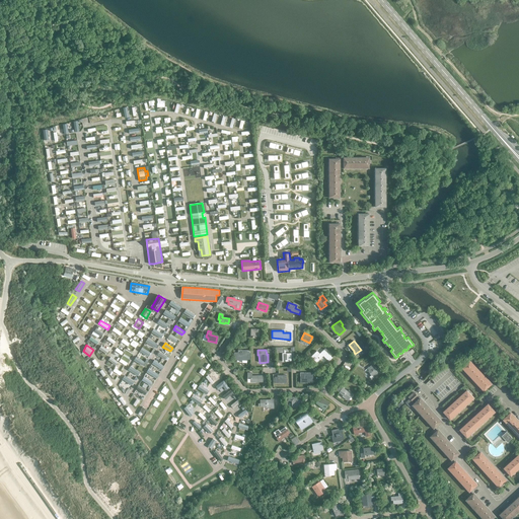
[(324,350),(323,351),(319,354),(317,351),(311,357),(317,363),(323,356),(328,361),(332,358),(324,350)]
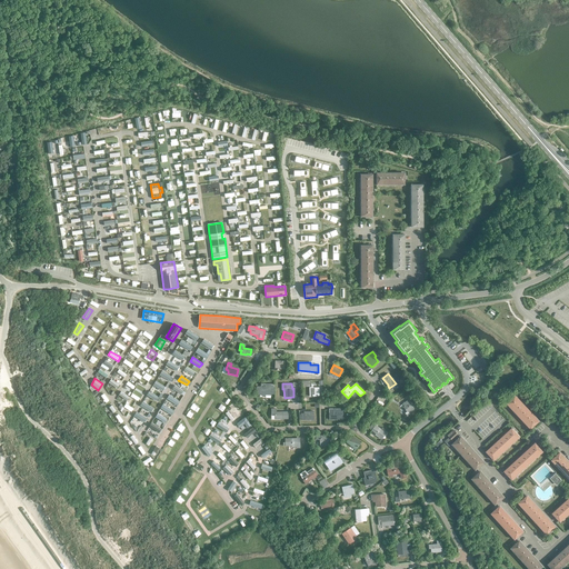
[(258,386),(257,393),(260,393),(262,393),(262,395),(266,395),(266,393),(268,395),(268,393),(273,393),(273,385),(261,385),(261,387),(258,386)]
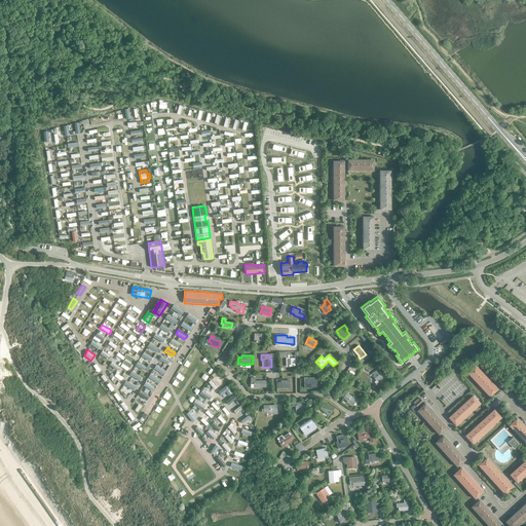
[(287,367),(295,366),(295,359),(289,359),(289,355),(287,355),(287,367)]
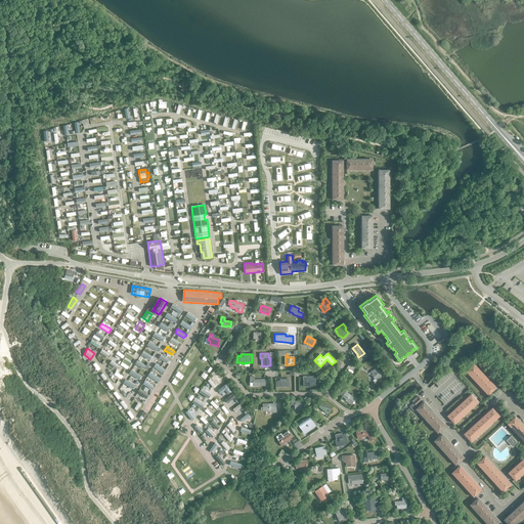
[(159,358),(167,363),(169,359),(161,355),(159,358)]
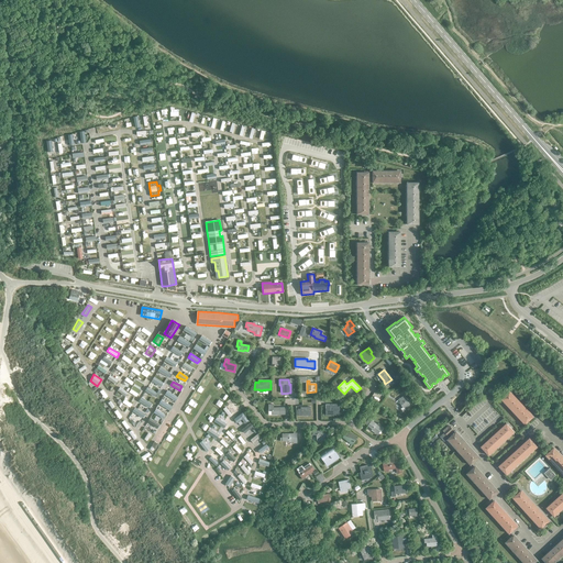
[(167,390),(165,395),(175,401),(178,397),(167,390)]
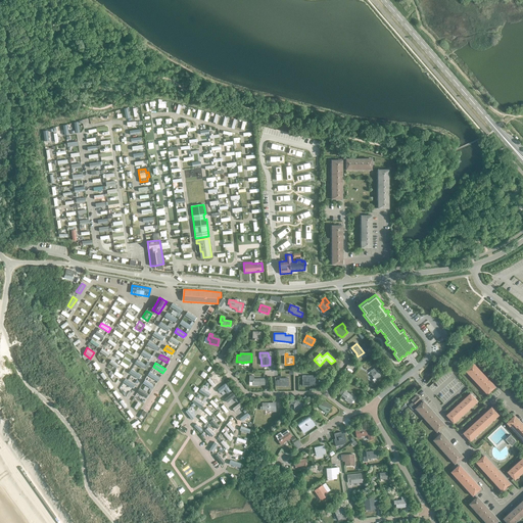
[(466,371),(470,376),(477,369),(473,364),(466,371)]
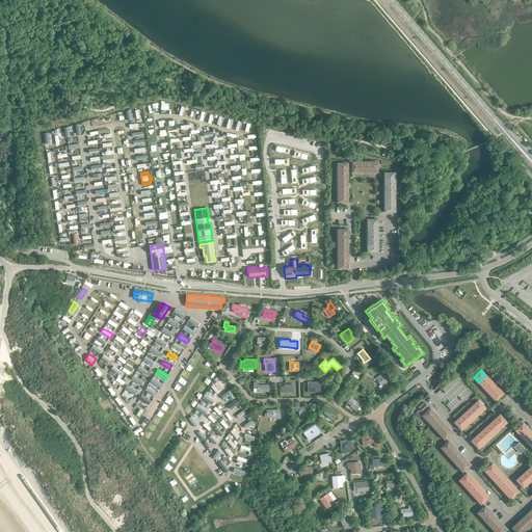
[(389,383),(381,374),(376,377),(378,380),(377,380),(380,384),(378,387),(380,388),(380,389),(381,389),(389,383)]
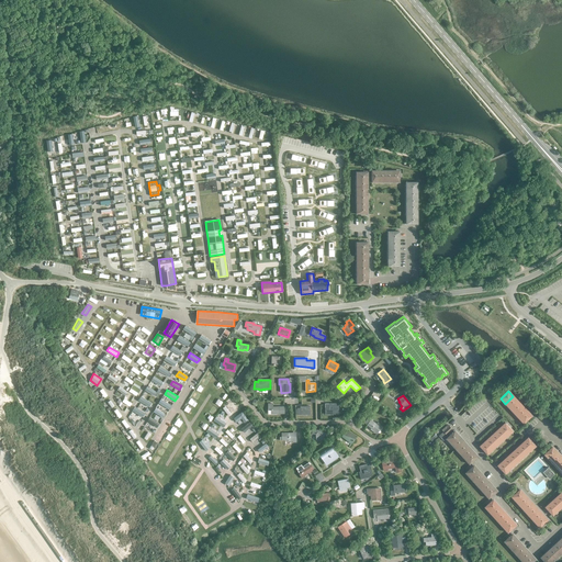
[(510,408),(518,402),(513,396),(505,404),(510,408)]
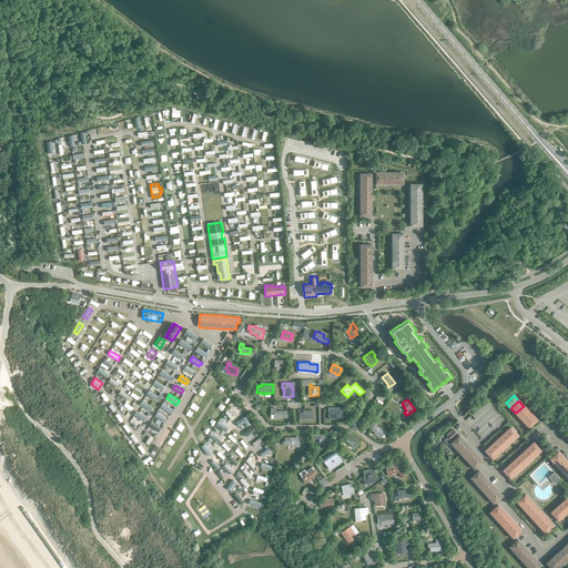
[(516,413),(520,418),(528,411),(524,406),(516,413)]
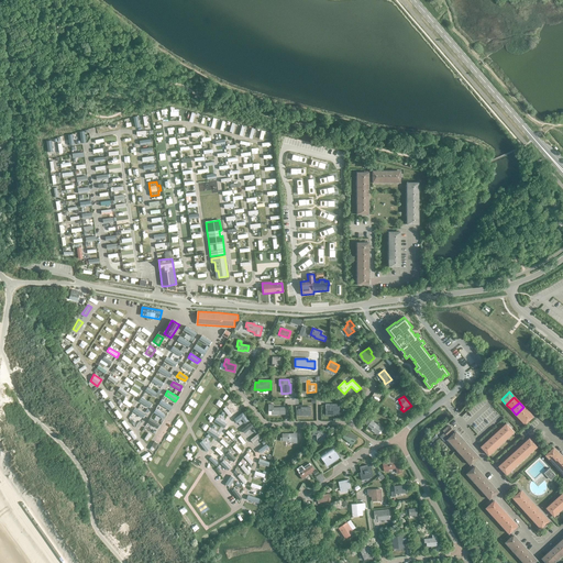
[(339,404),(329,404),(329,408),(326,408),(326,415),(339,415),(339,404)]
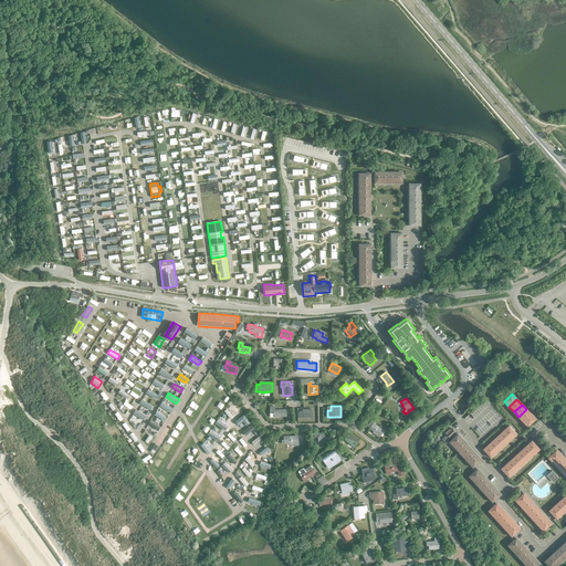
[(286,417),(286,410),(275,410),(275,407),(270,407),(270,413),(273,413),(273,417),(279,417),(279,416),(282,416),(282,417),(286,417)]
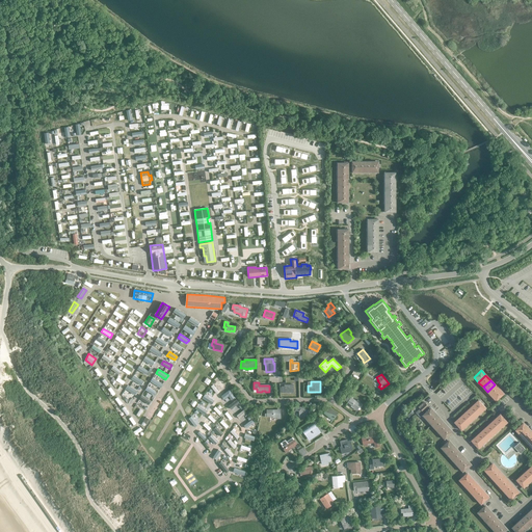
[(216,394),(219,392),(213,384),(211,387),(216,394)]
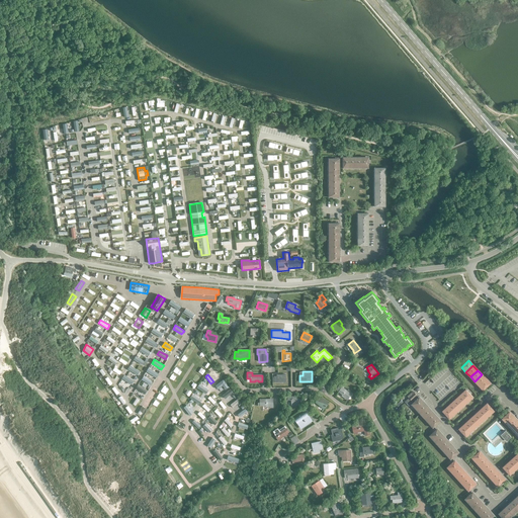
[(475,381),(479,385),(486,379),(482,374),(475,381)]
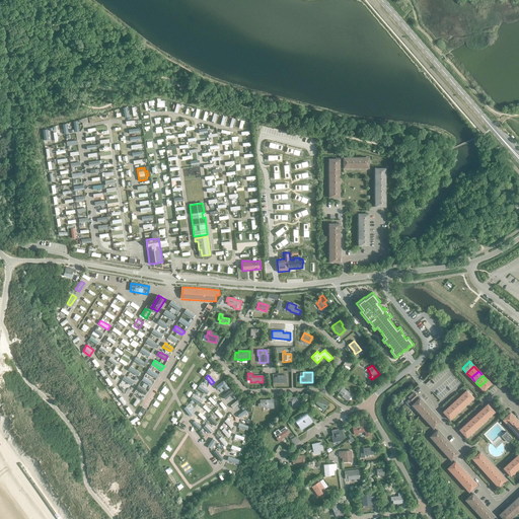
[(225,383),(223,380),(216,386),(218,388),(225,383)]
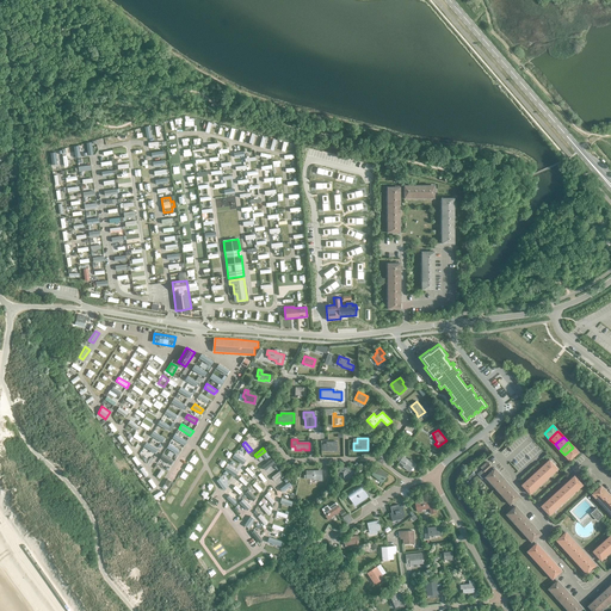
[(573,448),(565,455),(571,461),(579,454),(573,448)]
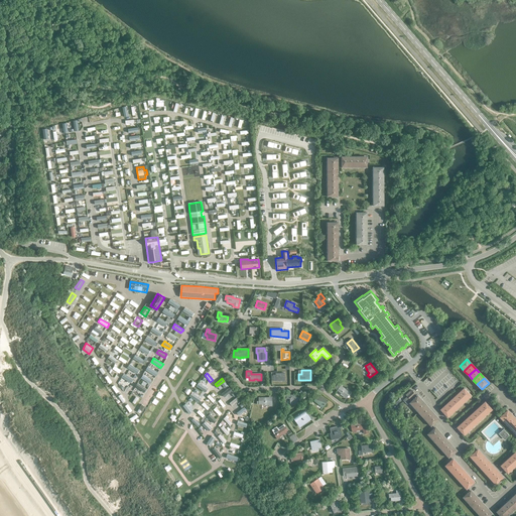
[(350,392),(343,387),(341,385),(337,390),(341,393),(341,394),(346,398),(350,392)]
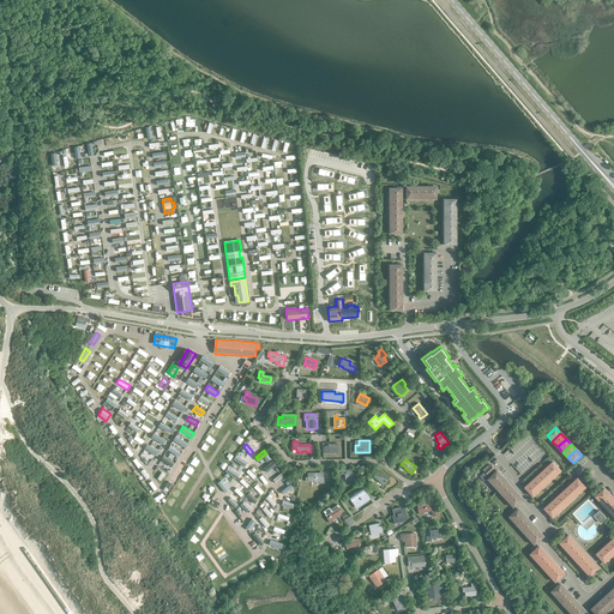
[(264,469),(266,471),(275,464),(274,462),(264,469)]
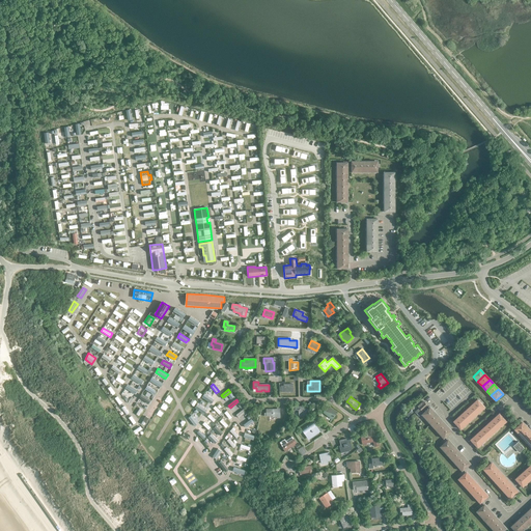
[(474,404),(480,412),(485,408),(479,400),(474,404)]
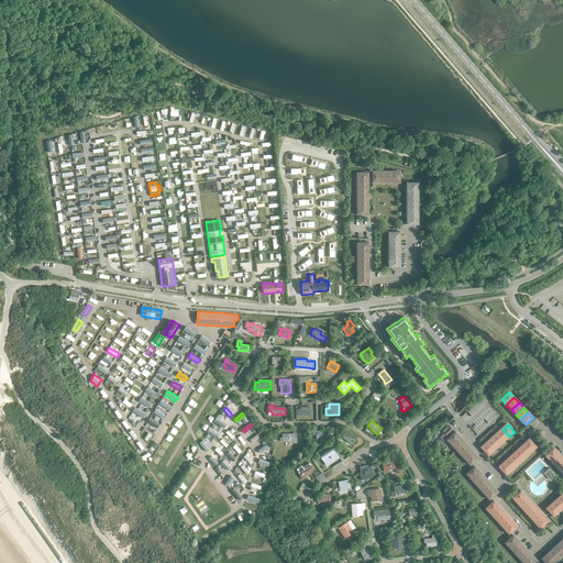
[(509,437),(503,429),(497,433),(505,442),(509,437)]
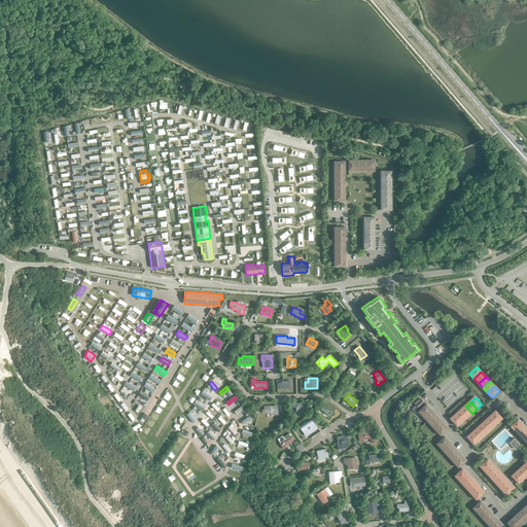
[(201,412),(203,410),(198,402),(195,405),(201,412)]
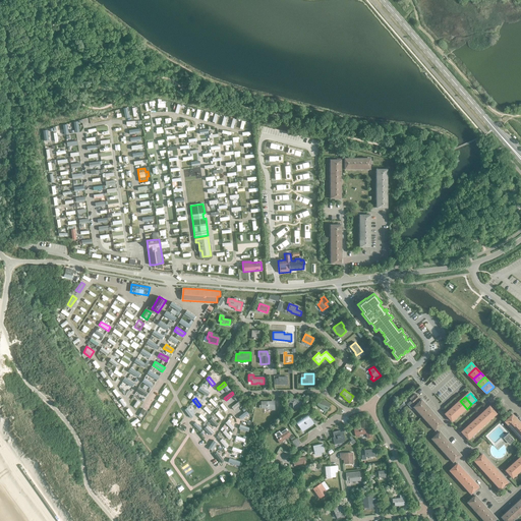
[(215,406),(217,404),(211,398),(209,400),(215,406)]
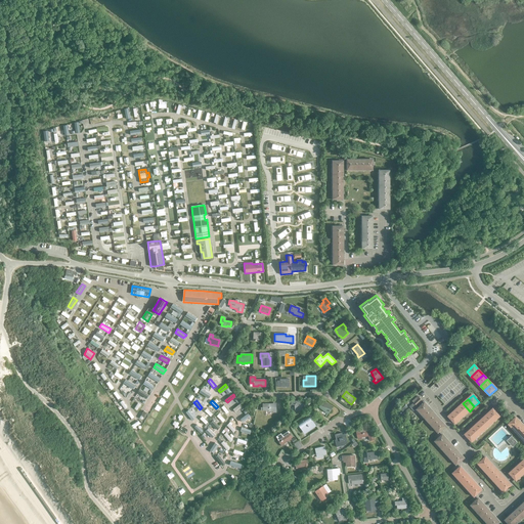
[(304,408),(304,405),(304,401),(291,401),(291,404),(295,404),(295,410),(302,410),(302,408),(304,408)]
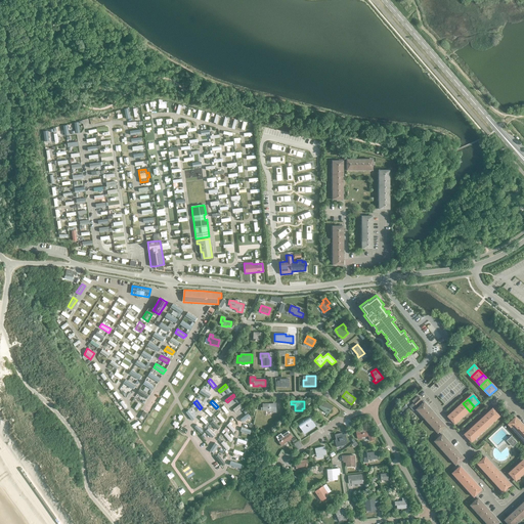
[(328,413),(332,407),(323,401),(319,407),(328,413)]
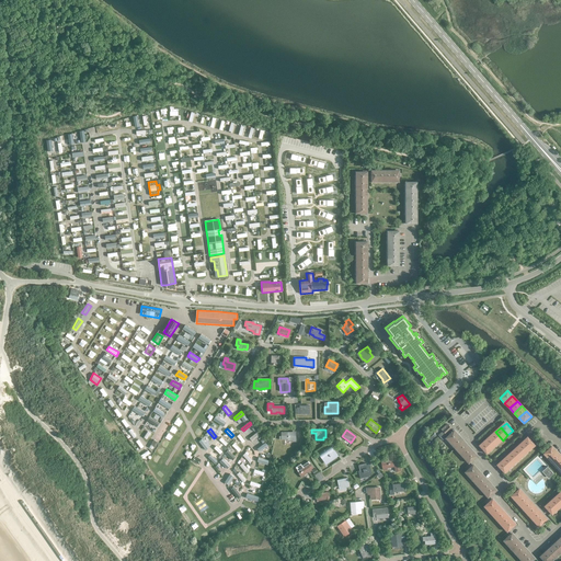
[(250,438),(251,441),(260,435),(258,432),(250,438)]
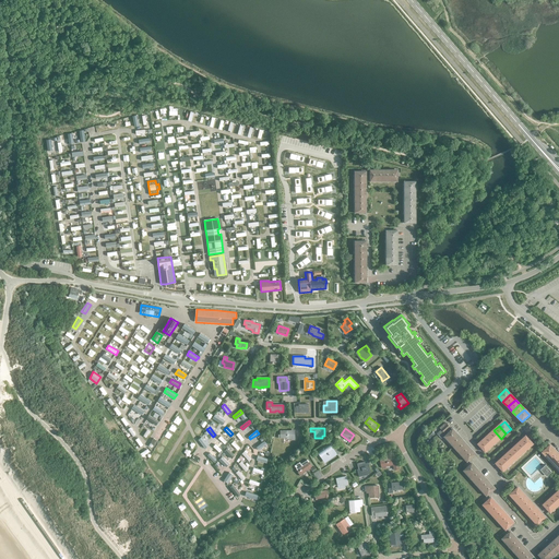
[(292,440),(295,440),(295,432),(292,432),(292,430),(280,430),(281,435),(278,435),(278,438),(281,438),(287,438),(287,439),(292,439),(292,440)]
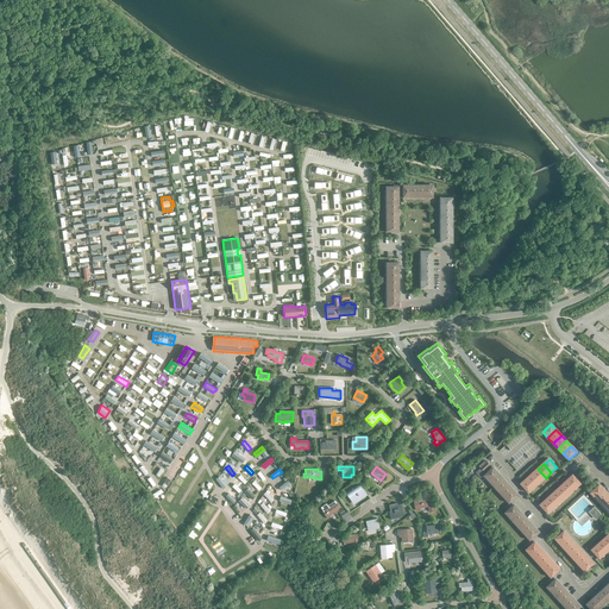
[(484,476),(489,482),(496,475),(491,469),(484,476)]
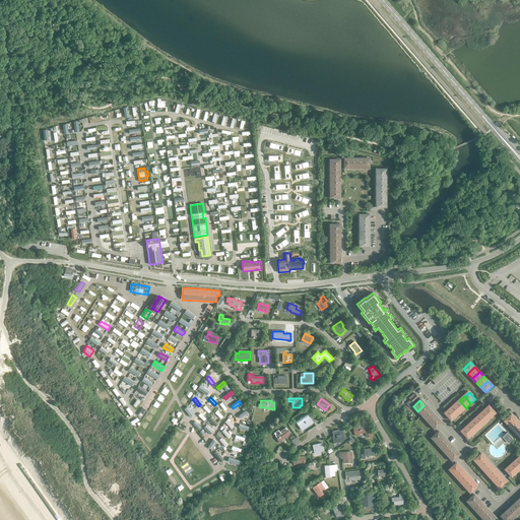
[(466,408),(459,400),(455,405),(461,412),(466,408)]
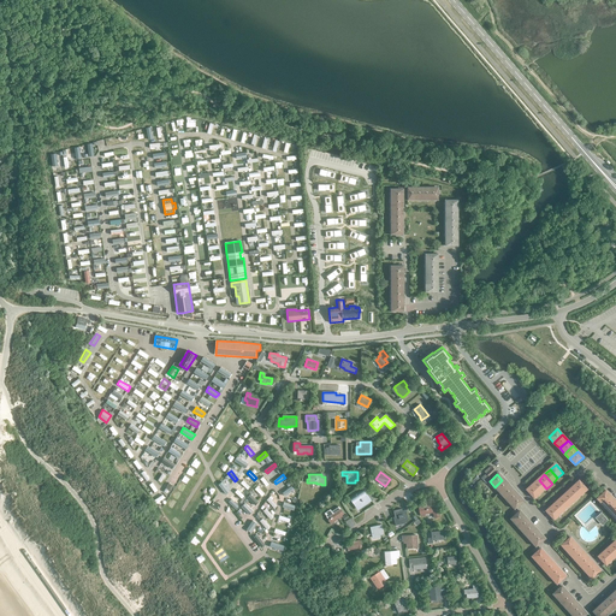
[(495,487),(499,492),(508,485),(502,480),(495,487)]
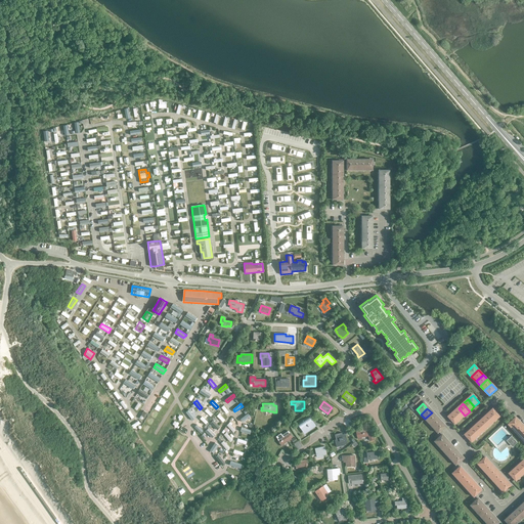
[(465,416),(459,408),(453,412),(461,420),(465,416)]
